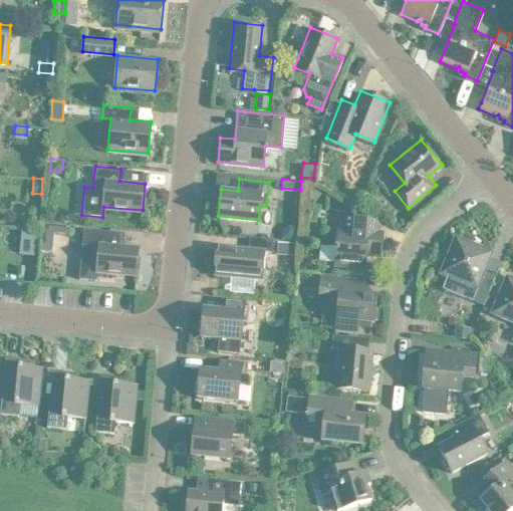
[(315,185),(307,194),(314,200),(322,191),(315,185)]
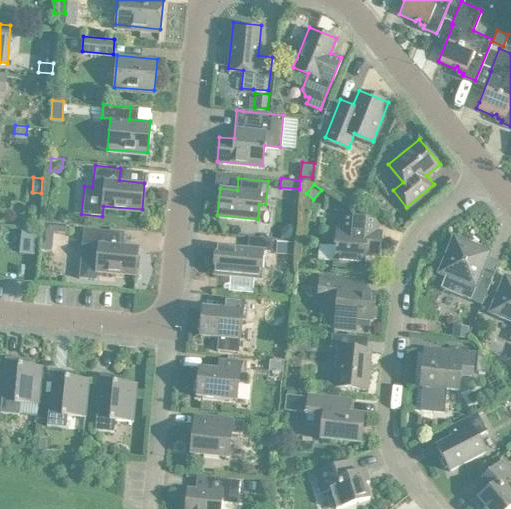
[(379,253),(381,230),(378,230),(380,218),(342,215),(341,227),(337,226),(333,262),(364,265),(365,252),(379,253)]
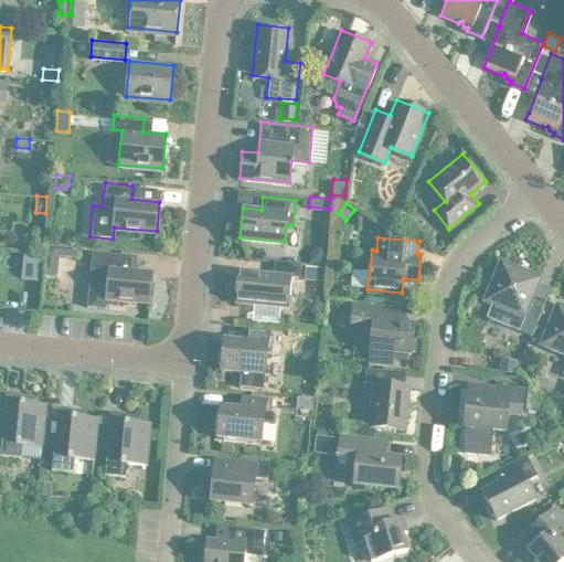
[(92,251),(87,305),(106,307),(107,297),(149,301),(152,272),(131,269),(132,255),(92,251)]
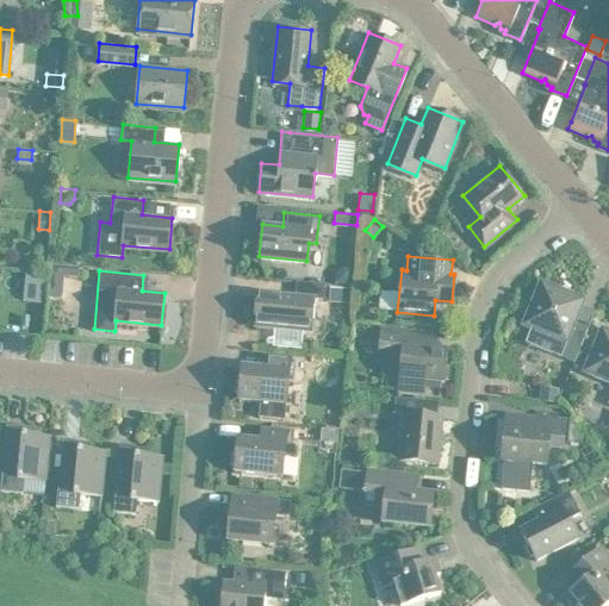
[(294,293),(259,289),(255,323),(310,329),(312,297),(323,298),(324,282),(296,279),(294,293)]
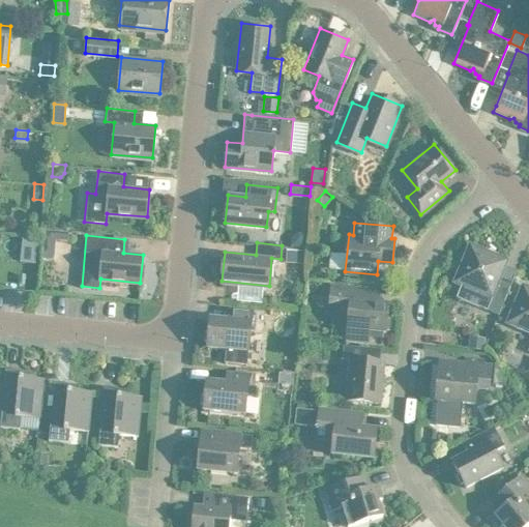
[(470,242),(453,281),(462,284),(457,295),(499,312),(510,284),(499,279),(505,263),(508,258),(470,242)]
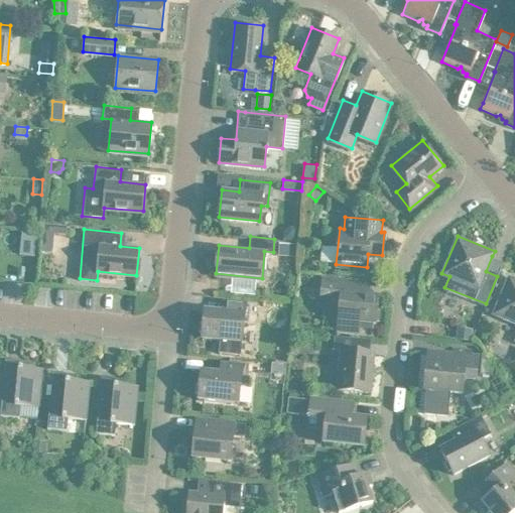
[(279,241),(278,253),(295,255),(296,242),(279,241)]
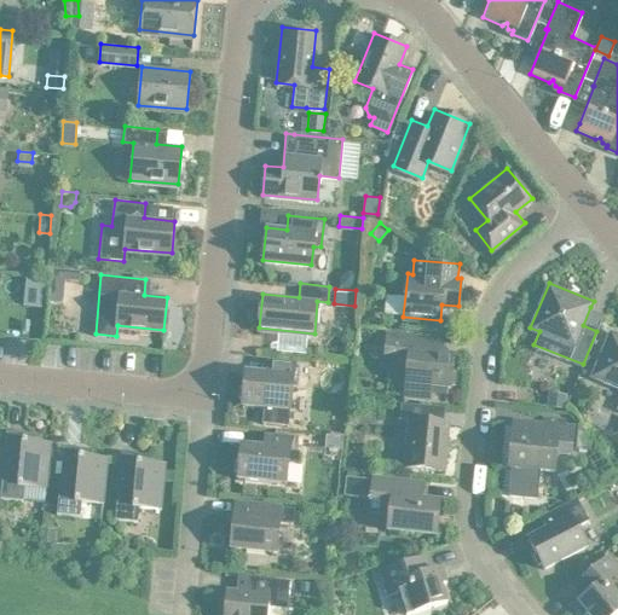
[(617,332),(611,330),(591,375),(617,386),(617,332)]
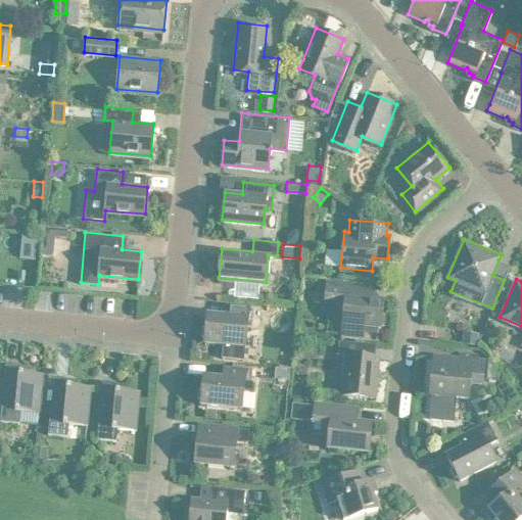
[(383,299),(376,299),(377,285),(327,281),(324,308),(343,309),(341,334),(365,336),(367,324),(381,326),(383,299)]
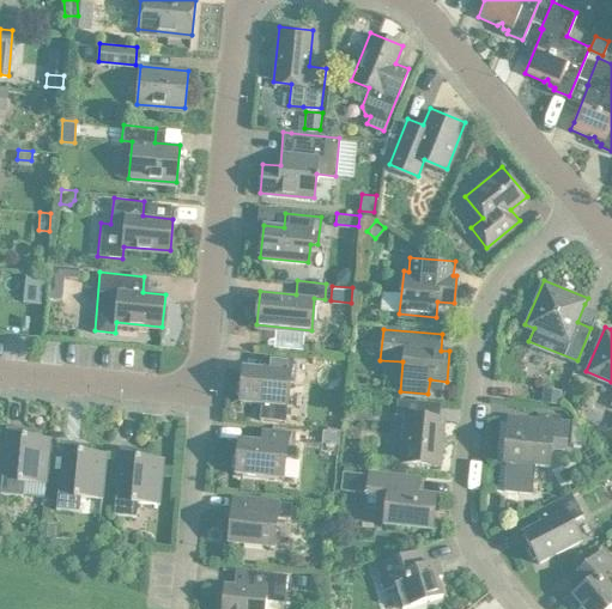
[(240,399),(262,401),(261,416),(285,419),(289,382),(303,383),(306,358),(271,354),(268,369),(242,366),(240,399)]
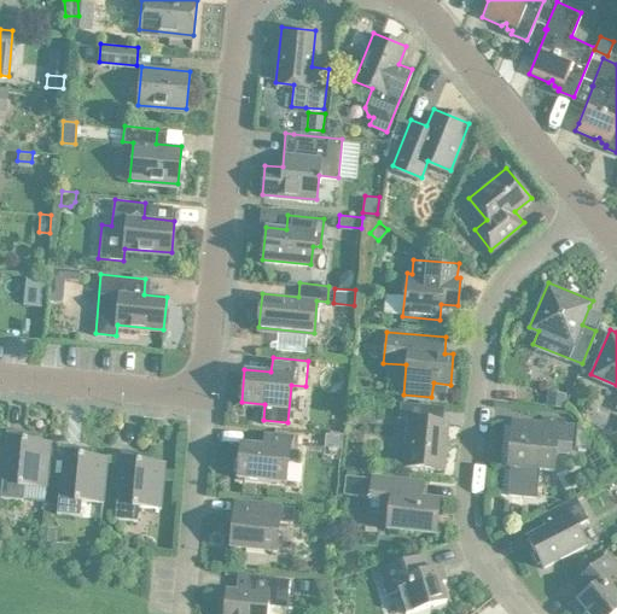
[(547,390),(546,403),(564,405),(565,391),(547,390)]
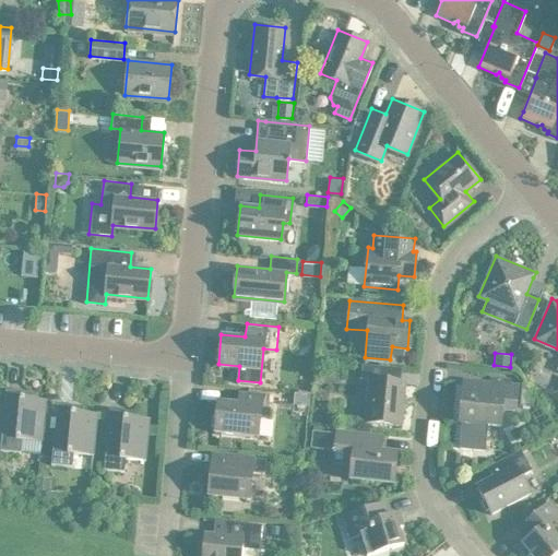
[(364,420),(400,423),(404,380),(377,378),(379,364),(361,363),(360,377),(368,378),(364,420)]
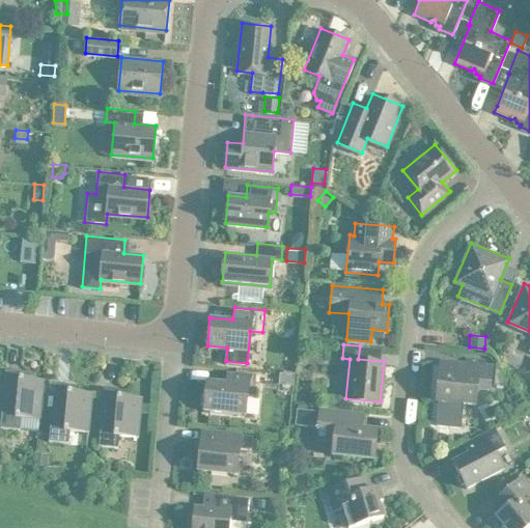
[(440,360),(437,398),(439,398),(437,423),(461,425),(463,401),(475,403),(476,389),(489,390),(490,386),(492,365),(487,364),(466,362),(440,360)]
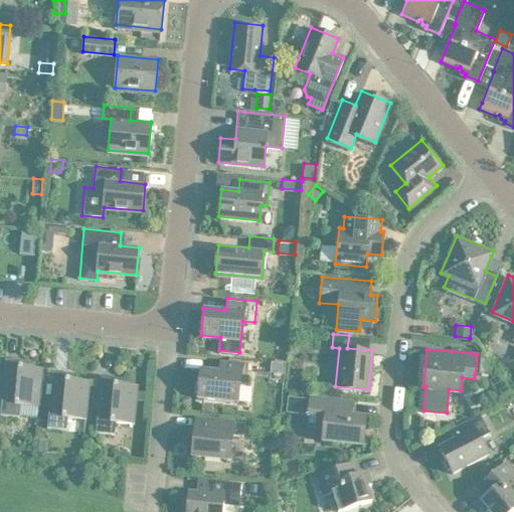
[(5,357),(0,409),(0,412),(19,414),(20,403),(38,404),(42,366),(19,364),(20,358),(5,357)]
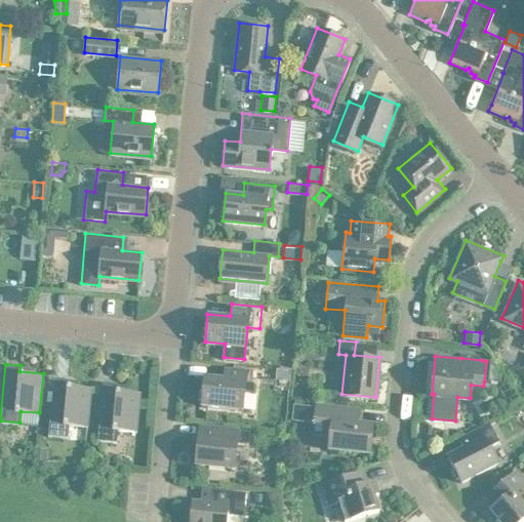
[(201,404),(242,408),(244,391),(245,380),(251,382),(253,368),(228,366),(227,378),(204,376),(201,404)]
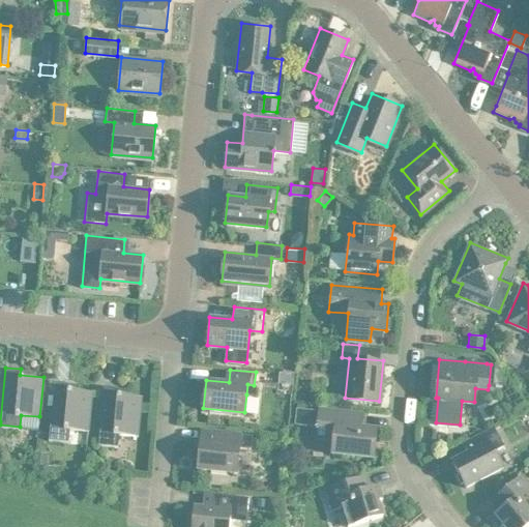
[(54,380),(49,438),(68,440),(69,428),(88,430),(92,390),(68,387),(69,382),(54,380)]
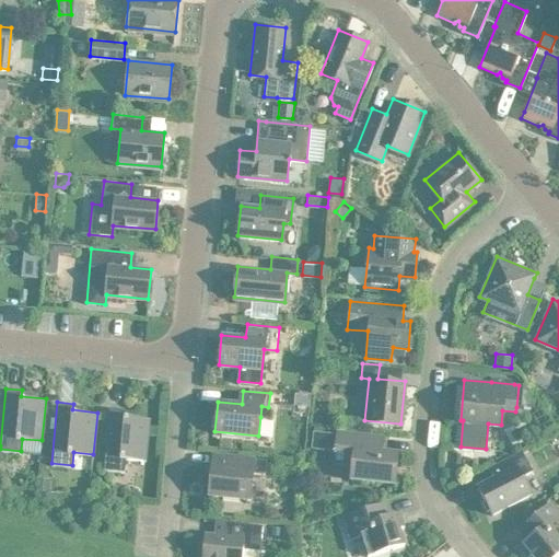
[(261,406),(260,417),(270,418),(270,407),(268,407),(261,406)]
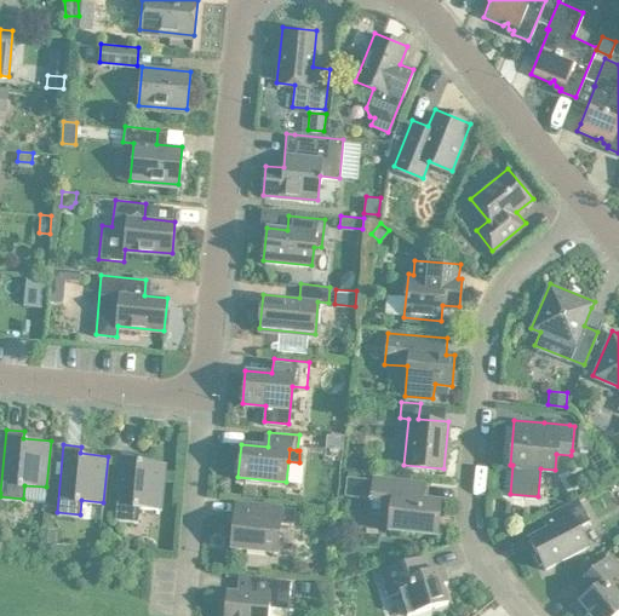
[(121,450),(114,518),(138,520),(139,506),(161,508),(165,461),(138,459),(139,453),(121,450)]
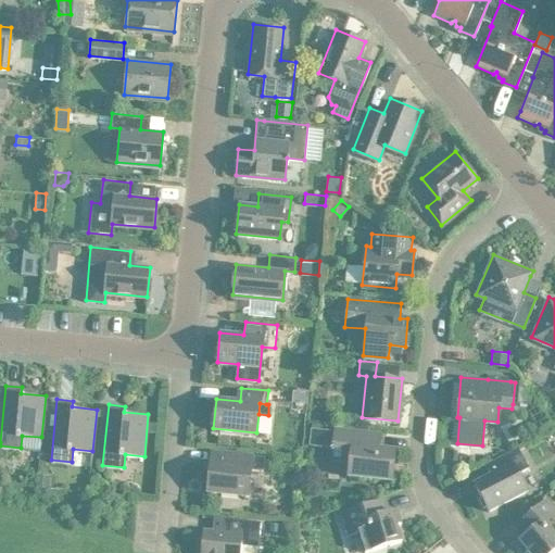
[(381,448),(382,432),(335,427),(331,457),(350,460),(348,475),(391,479),(394,450),(381,448)]
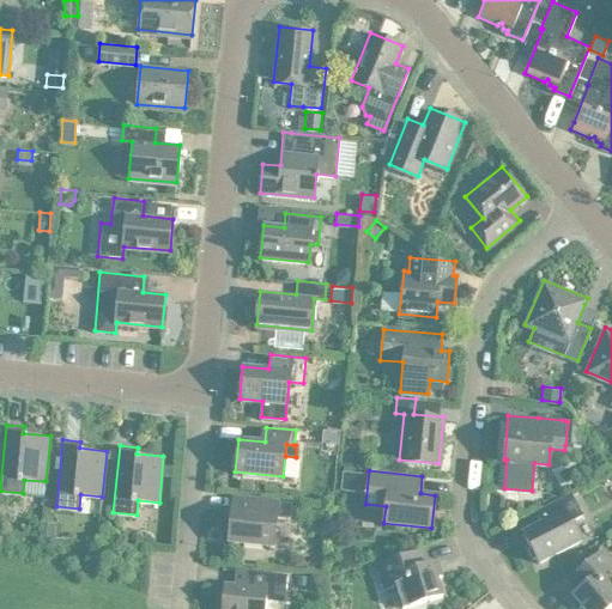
[(571,491),(533,511),(539,523),(523,533),(538,561),(581,539),(570,519),(582,513),(571,491)]
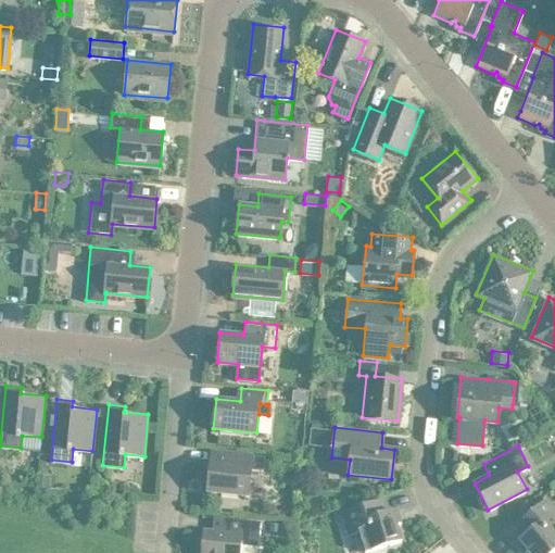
[(265,455),(211,450),(206,490),(248,494),(250,468),(263,469),(265,455)]
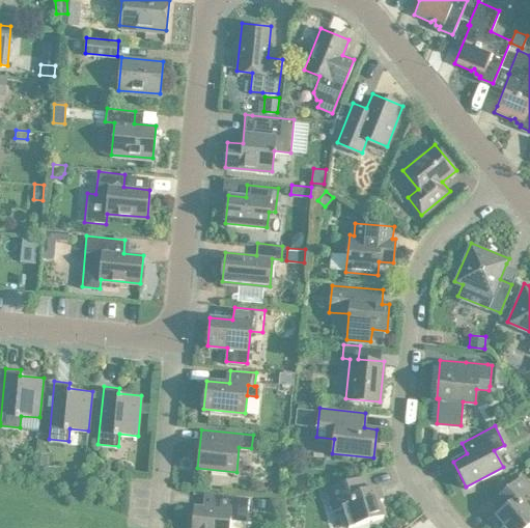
[(35,450),(34,463),(47,464),(48,451),(35,450)]
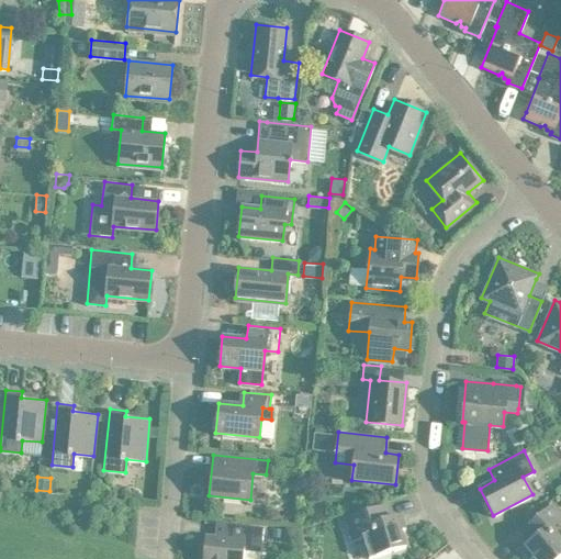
[(534,555),(536,558),(554,558),(560,555),(560,527),(560,511),(553,502),(519,529),(529,541),(520,548),(529,558),(534,555)]
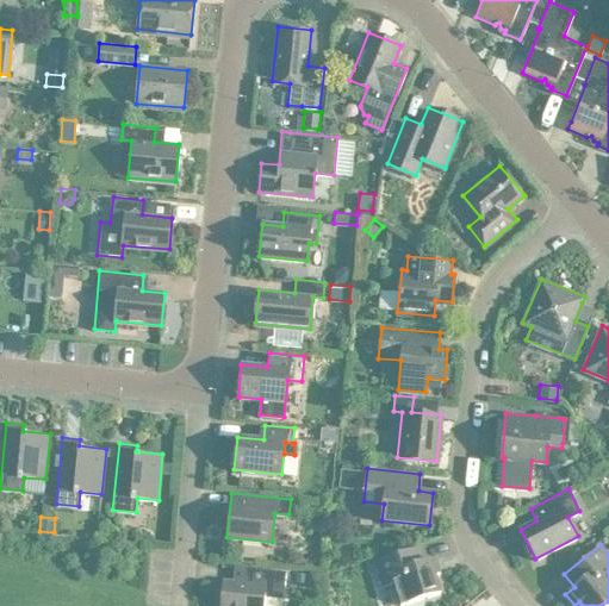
[(420,545),(374,560),(383,585),(393,581),(401,604),(440,592),(434,573),(440,572),(435,557),(424,561),(420,545)]
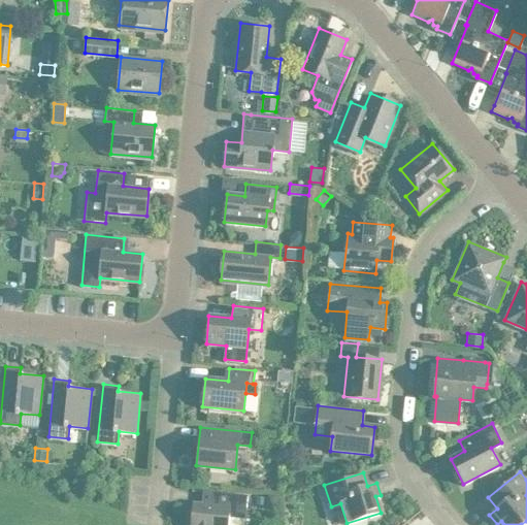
[(243,524),(244,518),(248,494),(202,489),(200,507),(192,506),(190,524),(243,524)]
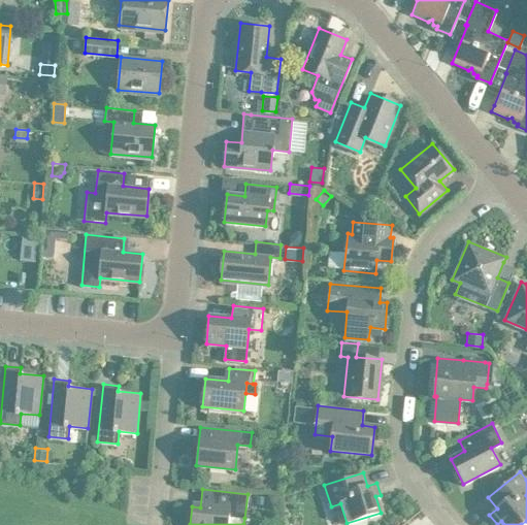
[(268,492),(267,504),(281,505),(282,493),(268,492)]
